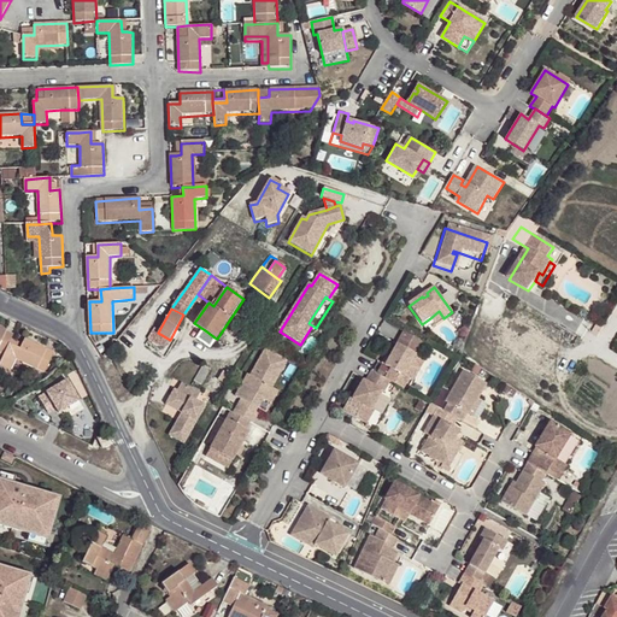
[(439,311),(430,318),(434,324),(444,318),(439,311)]
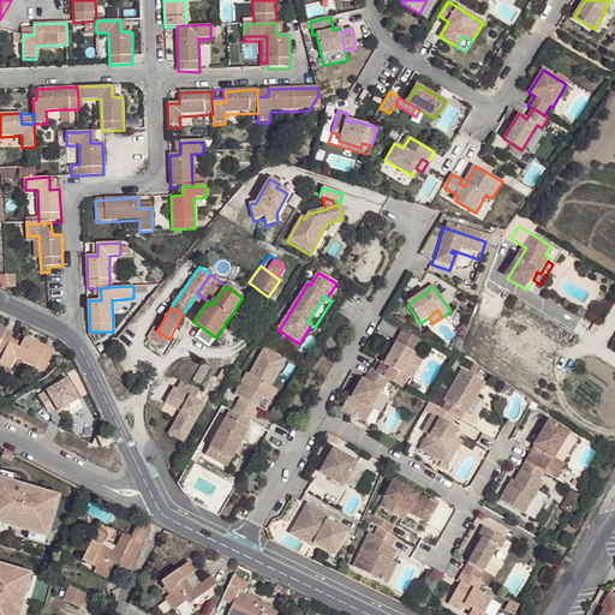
[(404,326),(394,342),(412,353),(417,356),(427,339),(404,326)]
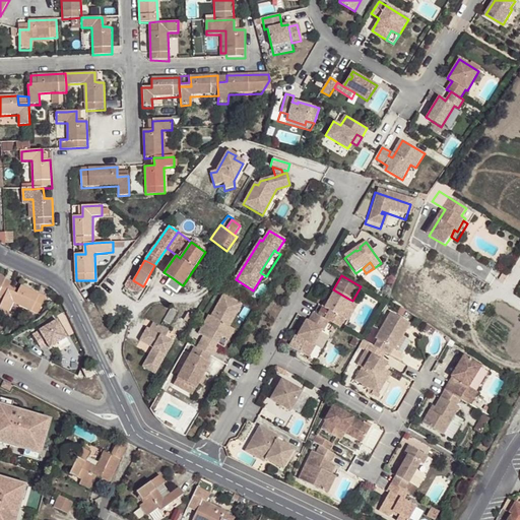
[(0,297),(4,299),(8,290),(9,286),(11,282),(0,276),(0,297)]
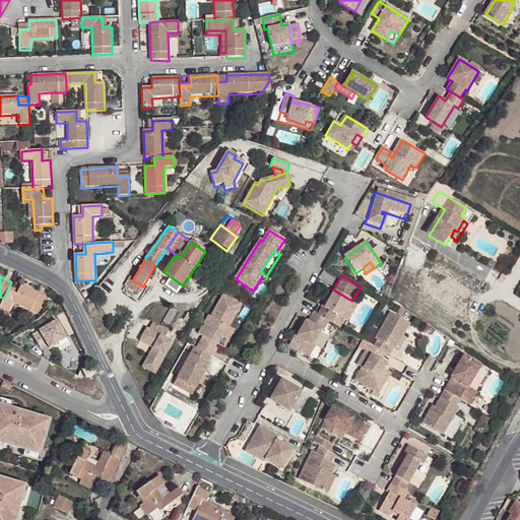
[(133,280),(134,278),(131,277),(125,286),(139,296),(143,286),(133,280)]
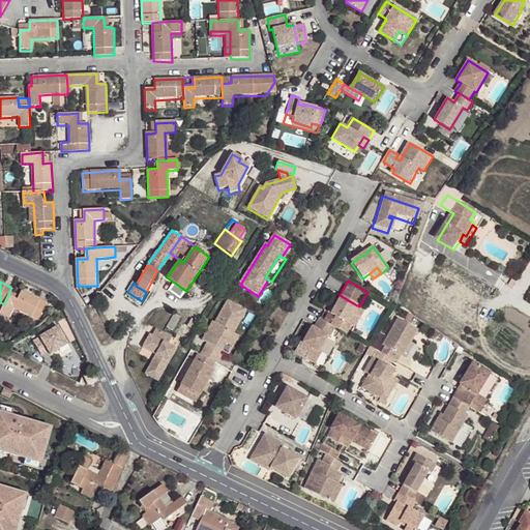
[(183,295),(186,291),(184,290),(176,284),(172,289),(183,295)]
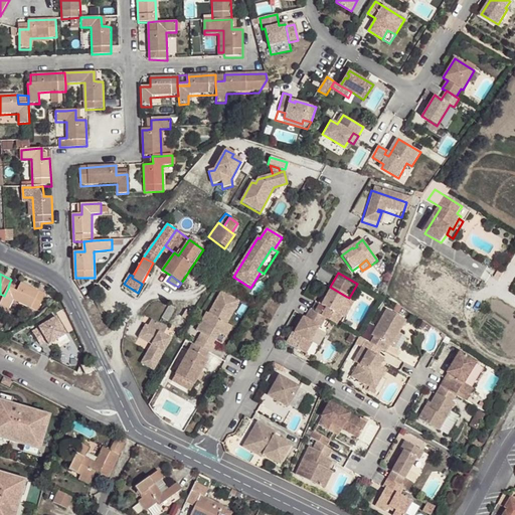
[(8,288),(4,296),(0,303),(0,304),(9,309),(13,300),(38,312),(45,296),(20,284),(16,292),(13,290),(8,288)]
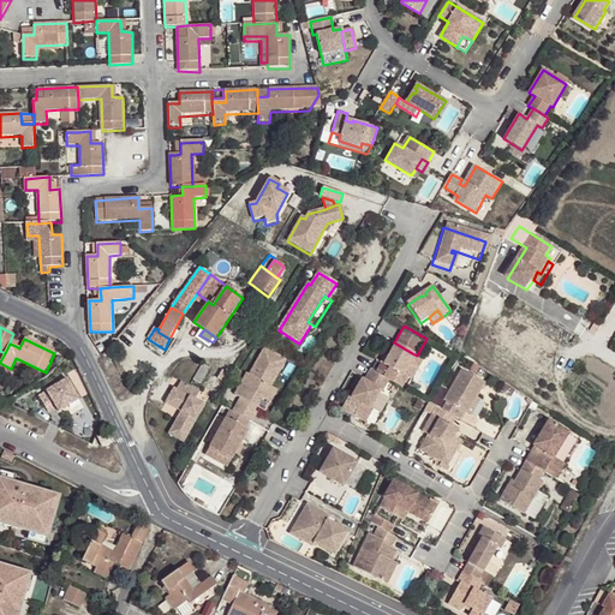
[(394,384),(400,387),(405,377),(400,374),(412,353),(394,342),(386,357),(382,364),(388,368),(382,377),(388,381),(394,384)]
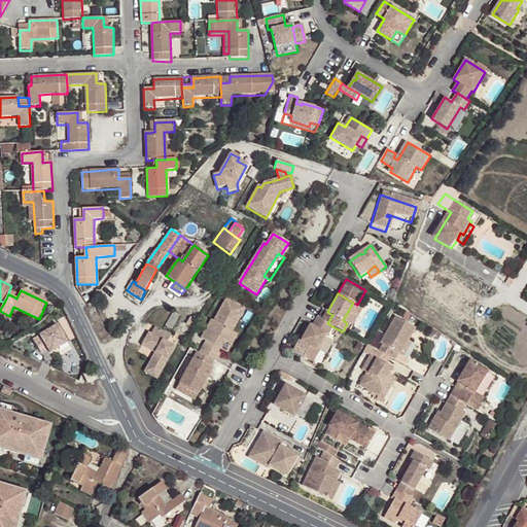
[(202,340),(207,343),(220,350),(231,331),(232,332),(245,310),(226,300),(214,322),(211,320),(202,340)]
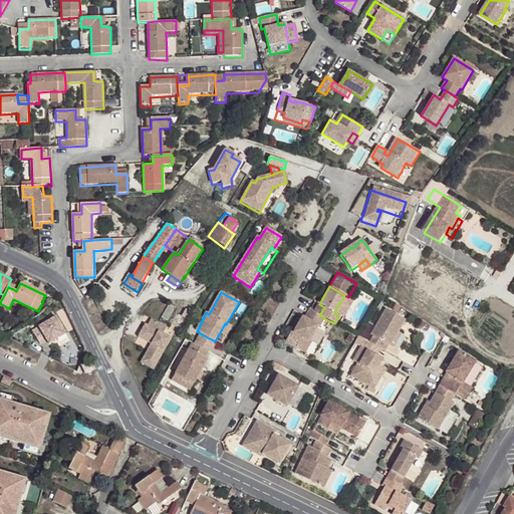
[(334,312),(338,315),(342,317),(352,299),(348,297),(344,295),(334,312)]
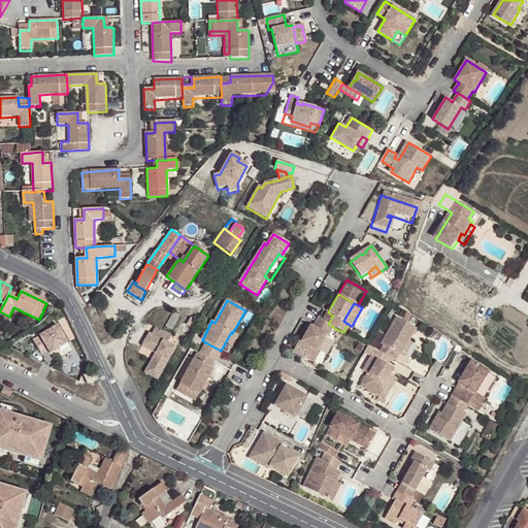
[(179,317),(173,312),(165,325),(172,329),(179,317)]
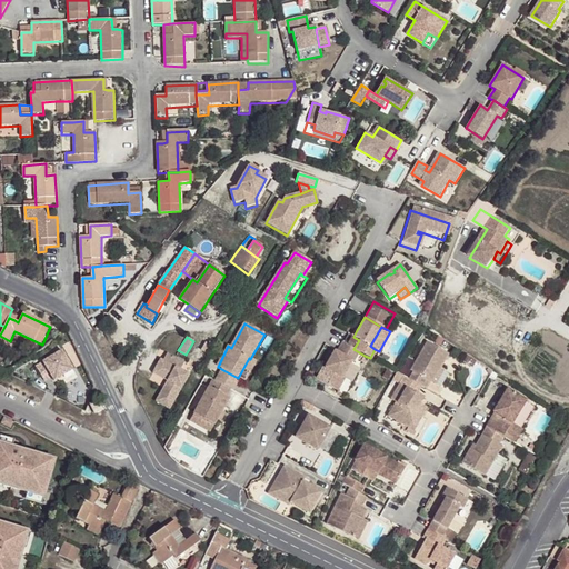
[(196,345),(202,349),(208,342),(200,338),(196,345)]
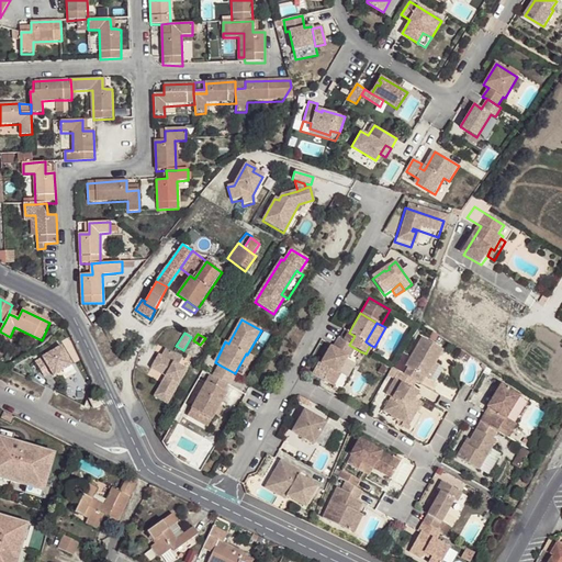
[(208,350),(212,341),(205,338),(200,345),(208,350)]
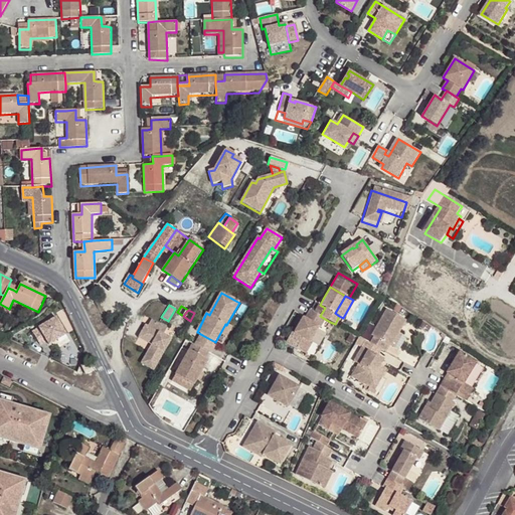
[(320,316),(310,310),(304,319),(303,318),(300,324),(301,325),(299,329),(297,328),(295,333),(293,332),(286,344),(305,355),(312,343),(310,342),(318,327),(320,328),(325,319),(320,316)]
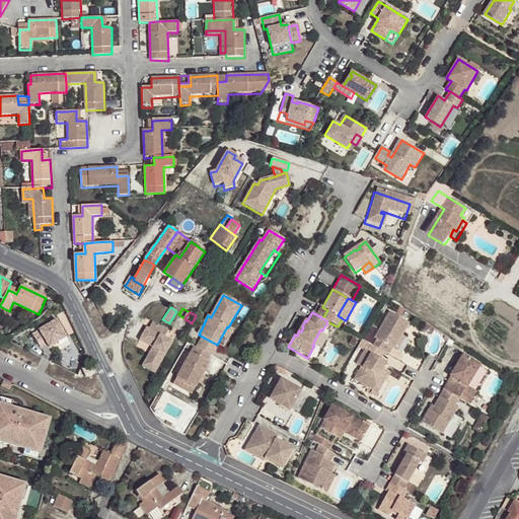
[(383,353),(388,355),(391,349),(393,350),(400,336),(399,335),(405,322),(388,312),(374,339),(376,340),(372,346),(383,353)]
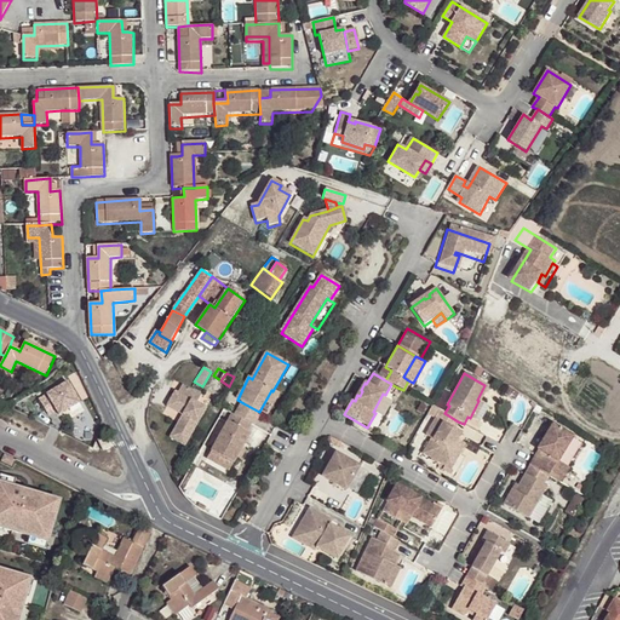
[(68,383),(39,400),(49,415),(57,411),(59,415),(80,403),(68,383)]
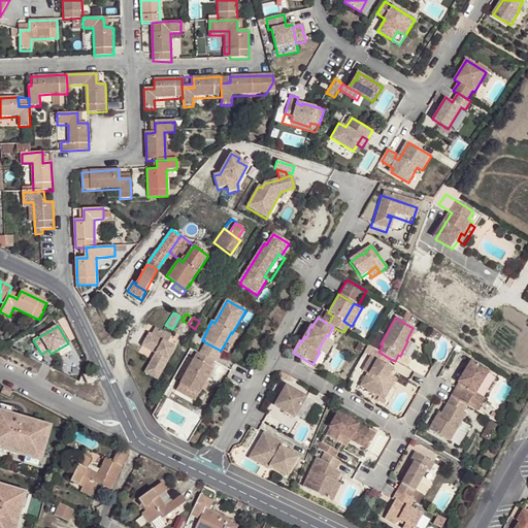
[(338,330),(333,327),(328,336),(326,335),(318,351),(320,352),(312,364),(320,368),(334,341),(332,339),(338,330)]
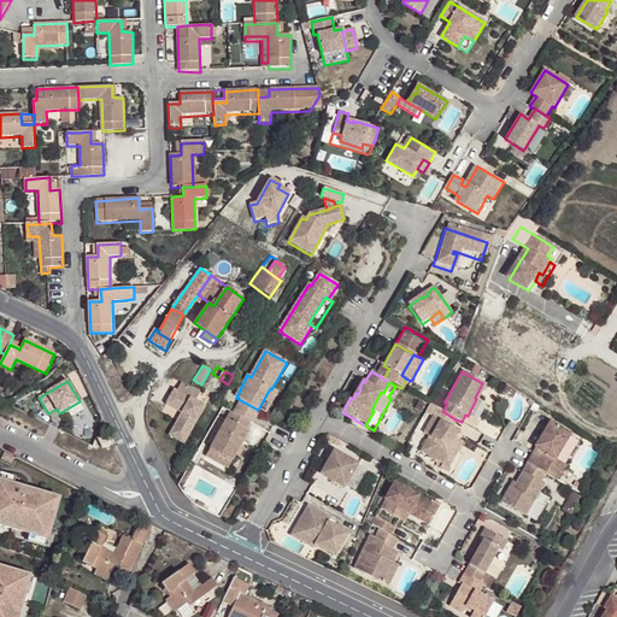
[(195,403),(200,395),(182,385),(177,393),(175,392),(166,406),(182,415),(178,423),(170,438),(183,445),(205,409),(195,403)]
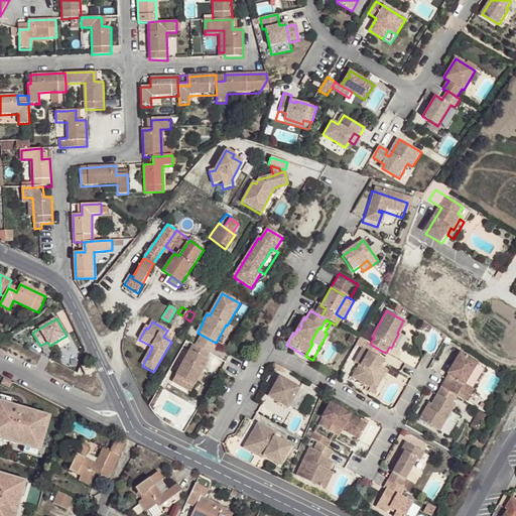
[(226,325),(216,343),(223,346),(232,329),(227,326),(226,325)]
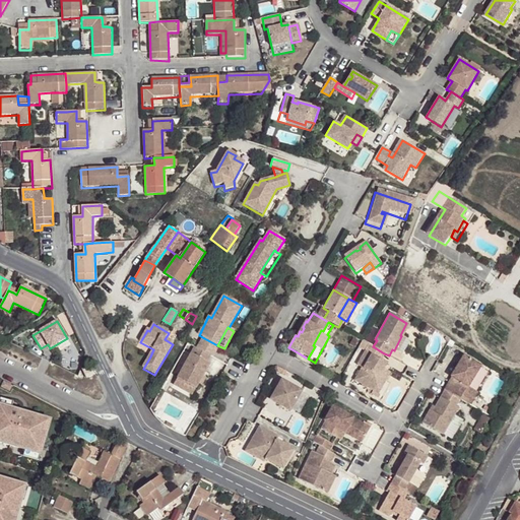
[(401,336),(394,350),(397,351),(404,338),(401,336)]
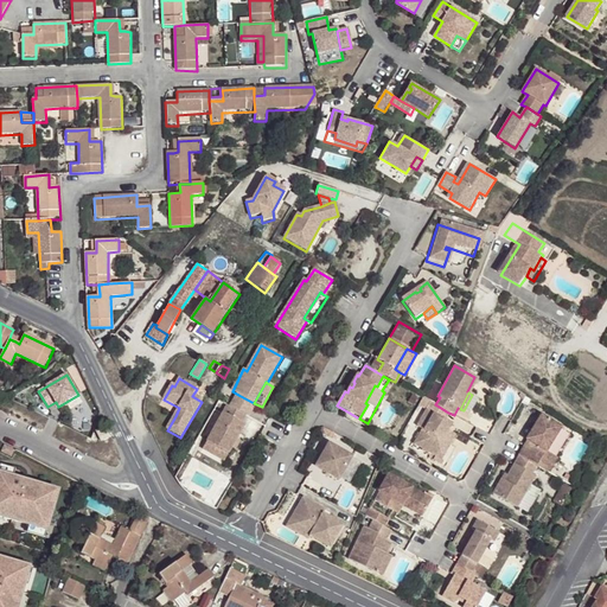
[(238,395),(236,397),(251,407),(254,403),(238,395)]
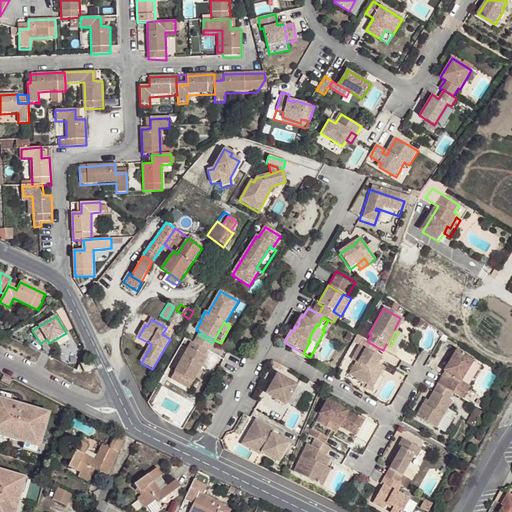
[(199,335),(195,343),(207,351),(210,352),(214,344),(212,343),(199,335)]
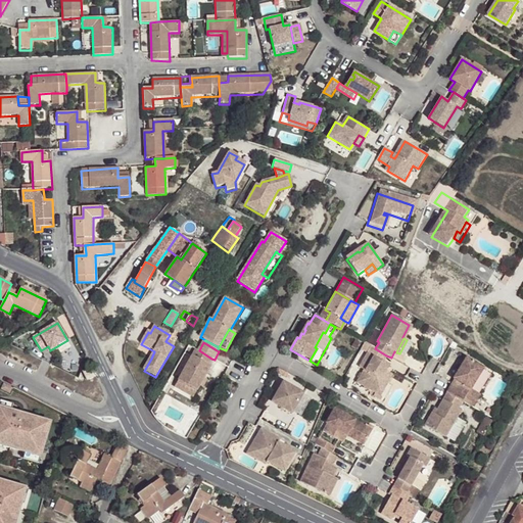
[(141,344),(138,350),(151,359),(154,351),(141,344)]
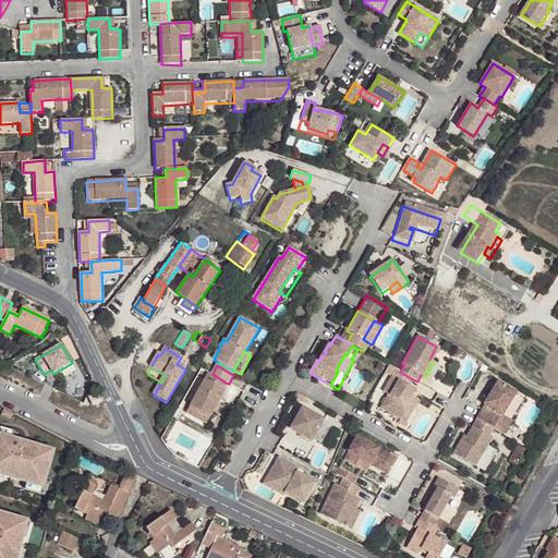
[(409,386),(412,379),(400,372),(395,370),(383,392),(387,396),(379,409),(402,421),(414,398),(411,396),(407,393),(410,387),(409,386)]
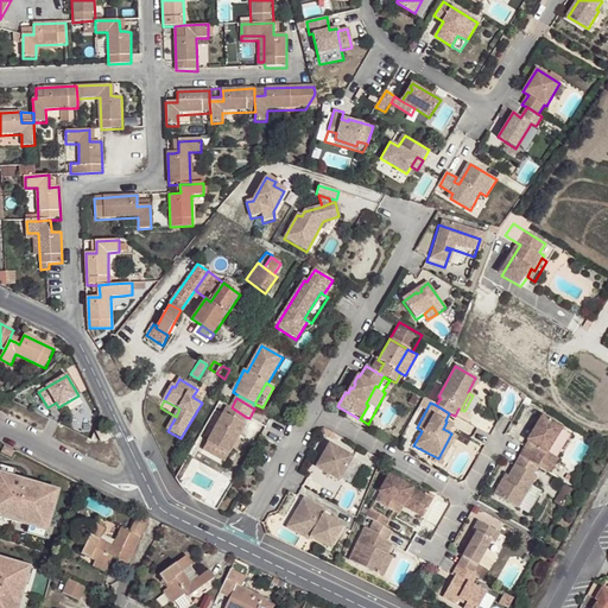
[(232,407),(228,406),(207,443),(228,456),(232,450),(236,442),(245,426),(241,424),(246,417),(232,407)]
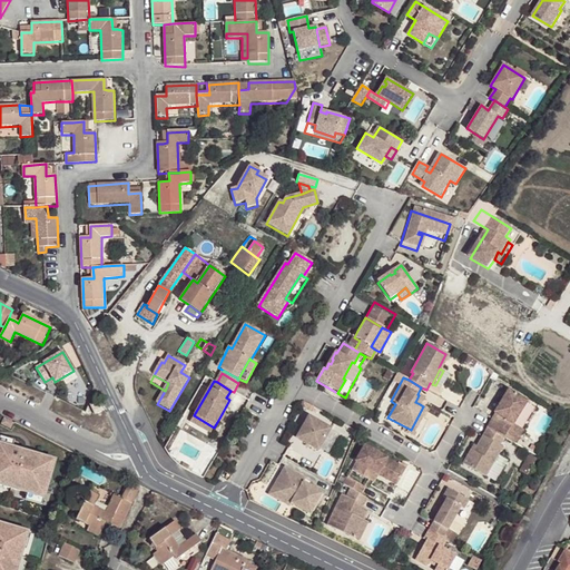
[(495,413),(488,428),(504,436),(512,423),(514,423),(527,400),(508,389),(494,412),(495,413)]
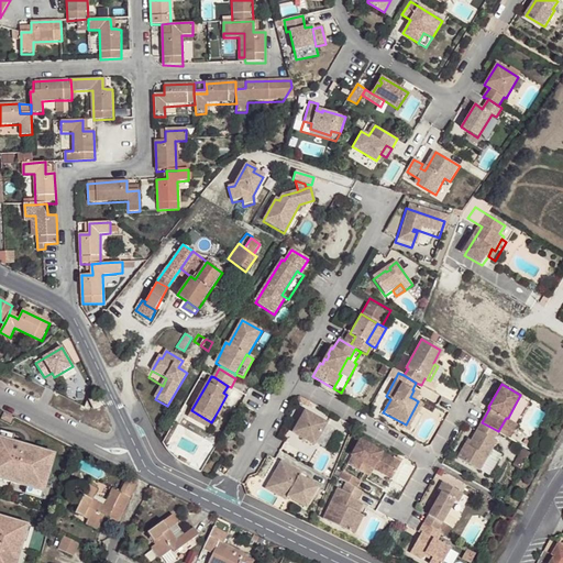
[(100,394),(88,399),(91,408),(103,401),(100,394)]
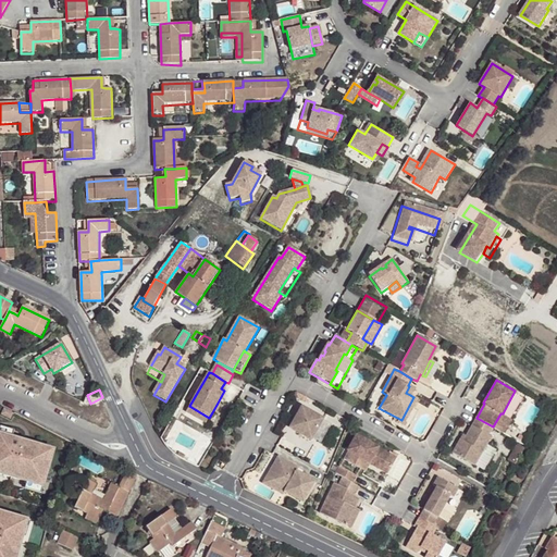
[(500,413),(493,426),(504,433),(524,396),(515,391),(503,413),(500,413)]
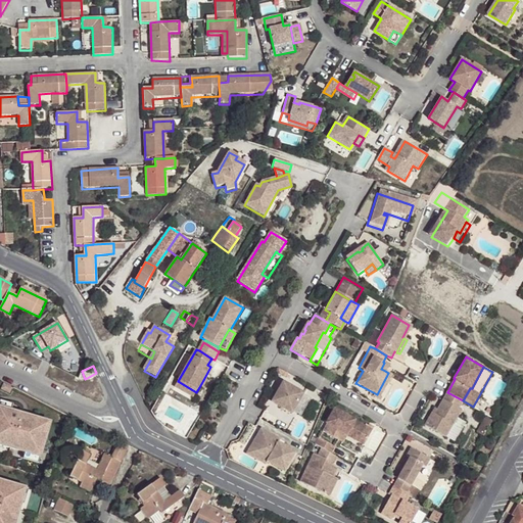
[(388,373),(377,394),(380,396),(391,375),(388,373)]
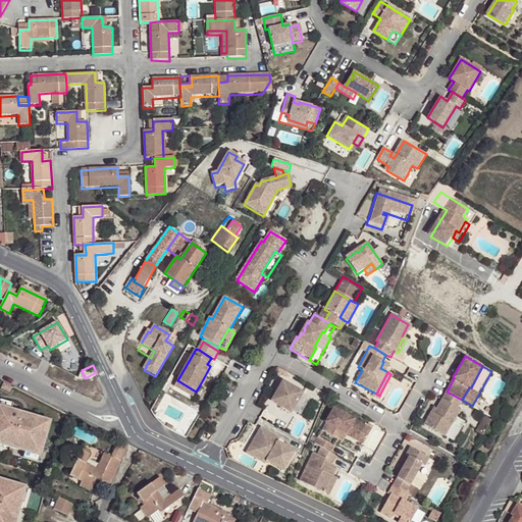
[(196,392),(177,380),(174,387),(193,398),(196,392)]
